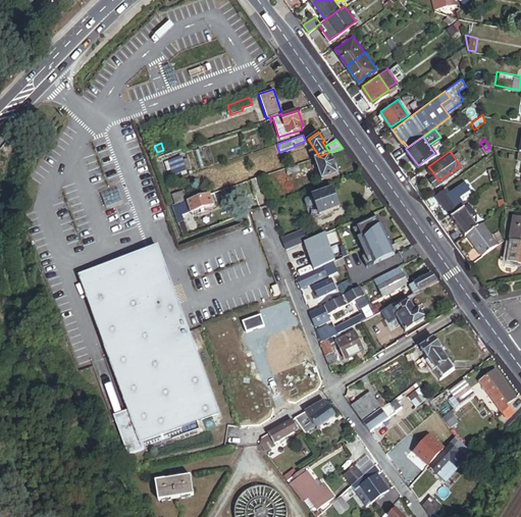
[(322,178),(337,172),(329,152),(319,156),(314,157),(319,170),(322,178)]
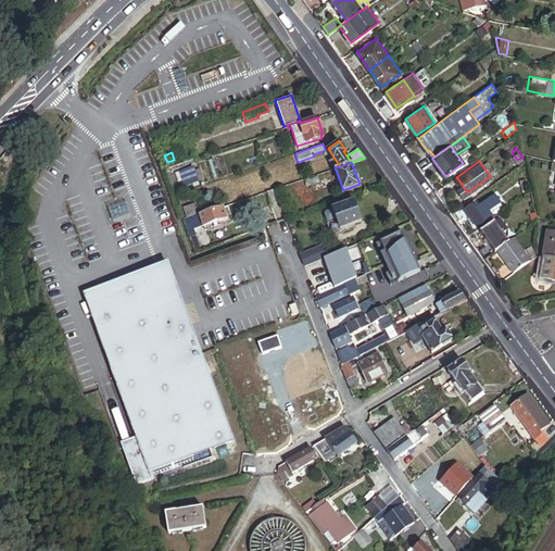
[(193,182),(199,179),(196,170),(193,164),(179,170),(185,185),(193,182)]
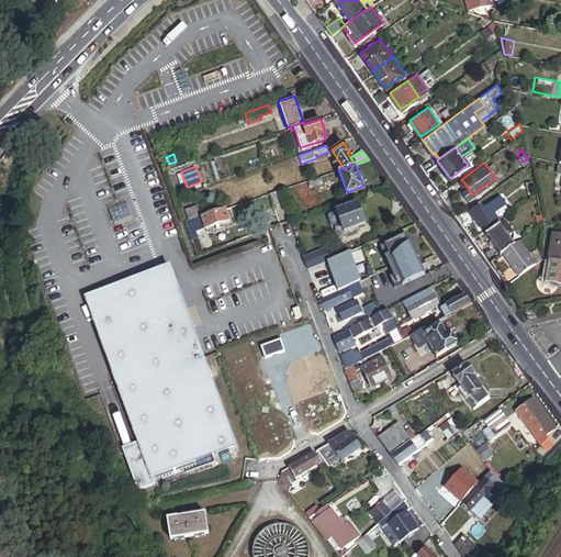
[(204,169),(198,171),(201,181),(208,179),(204,169)]
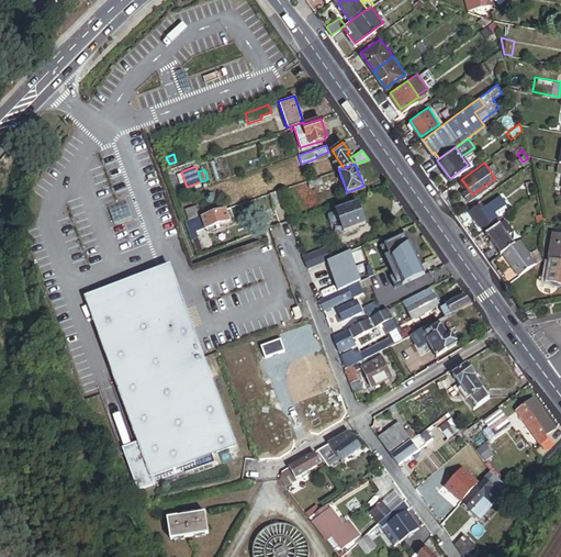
[(310,187),(322,182),(321,177),(309,181),(310,187)]
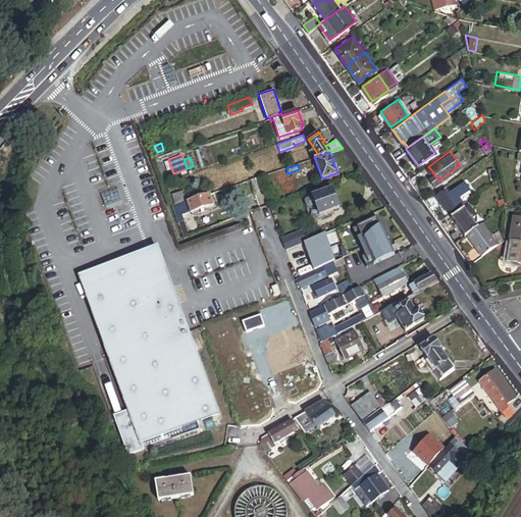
[(415,183),(426,174),(421,168),(410,176),(415,183)]
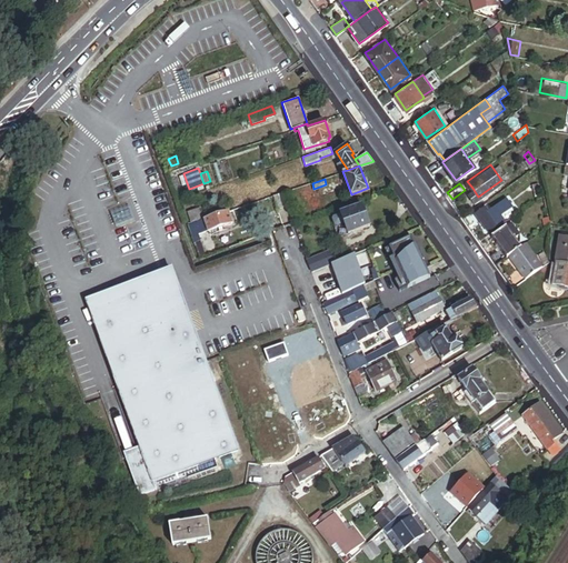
[(471,201),(478,197),(472,188),(466,192),(471,201)]
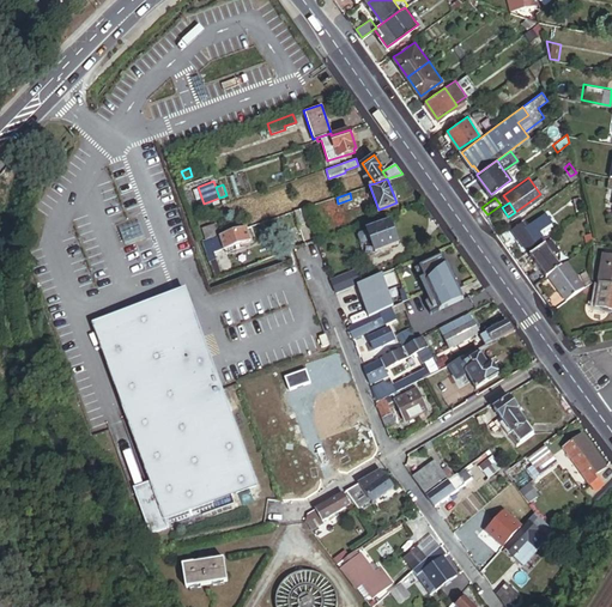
[(300,222),(309,218),(304,206),(296,210),(300,222)]
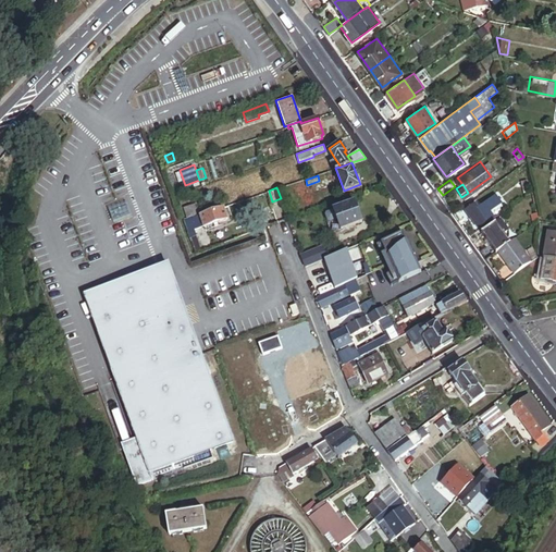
[(341,229),(361,221),(354,201),(333,209),(341,229)]
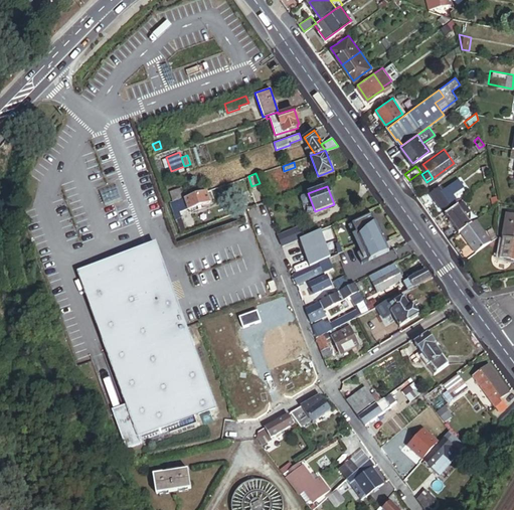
[(441,206),(449,201),(444,194),(438,186),(430,191),(427,188),(419,194),(423,201),(433,194),(441,206)]
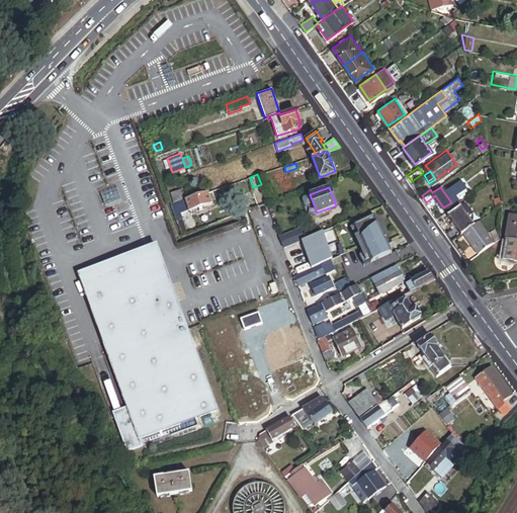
[(184,188),(172,192),(176,202),(180,201),(186,198),(187,198),(184,188)]
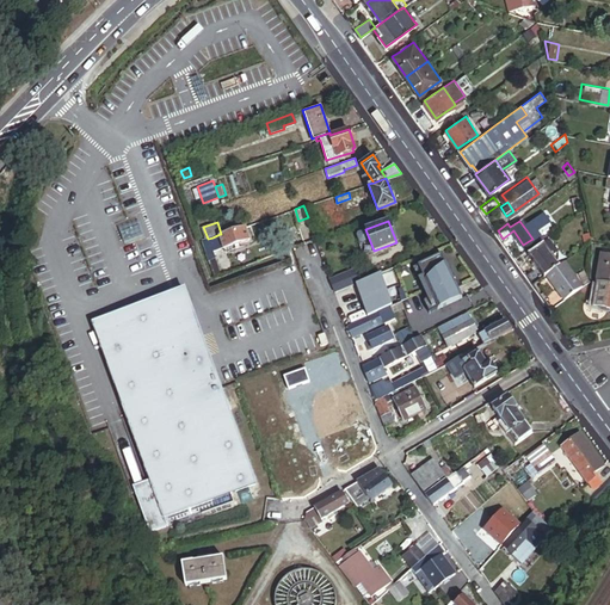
[(223,246),(225,247),(250,239),(245,226),(221,234),(220,234),(223,246)]
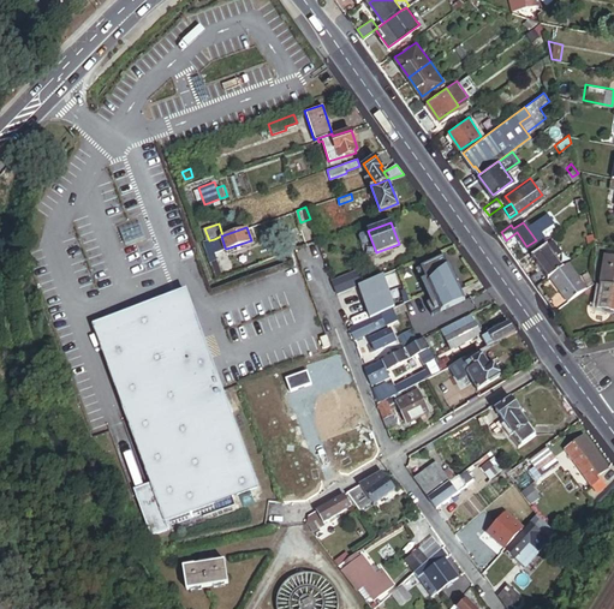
[(536,240),(542,236),(537,227),(530,232),(536,240)]
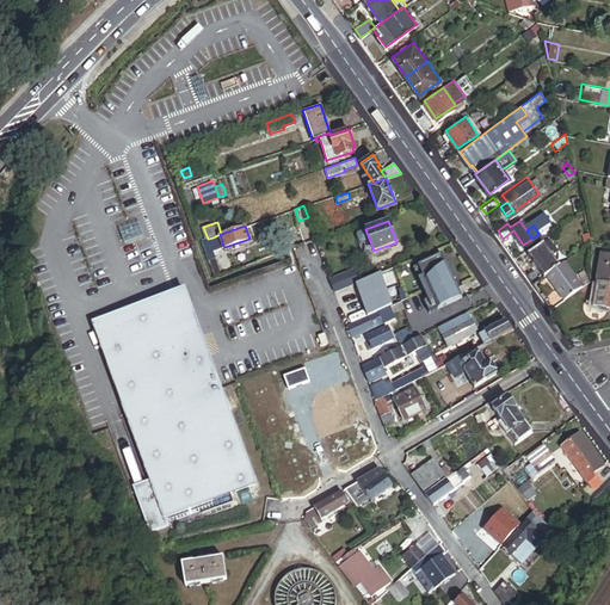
[(216,249),(223,246),(220,234),(213,238),(216,249)]
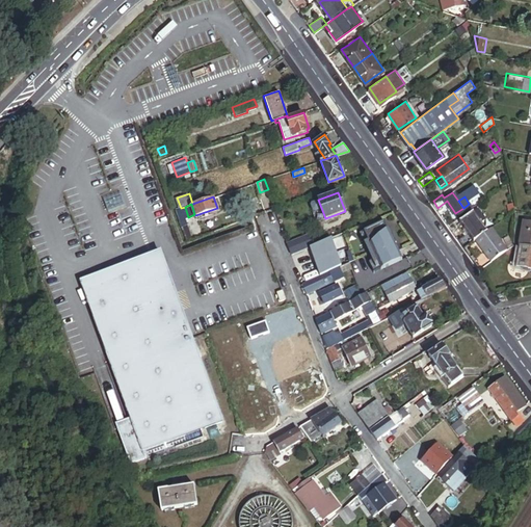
[(480,218),(485,214),(478,204),(472,208),(480,218)]
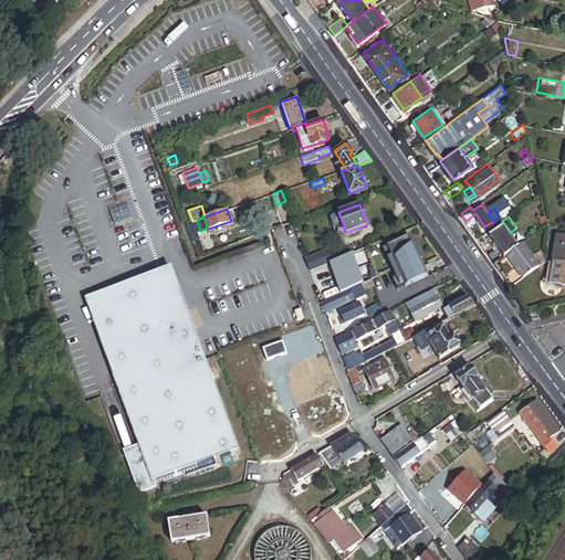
[(192,238),(201,234),(200,231),(197,220),(192,221),(188,222),(192,238)]
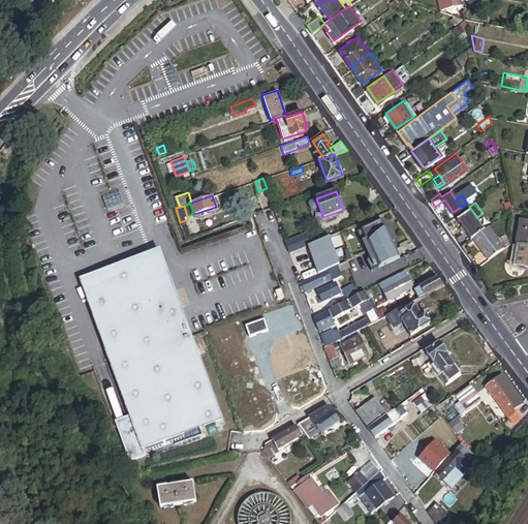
[(471,235),(484,226),(477,217),(469,207),(457,216),(465,228),(455,236),(461,243),(471,235)]
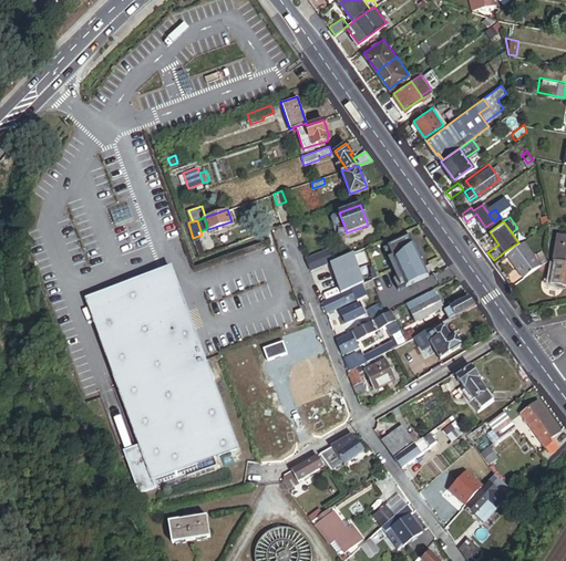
[(517,228),(512,232),(518,242),(523,238),(524,237),(517,228)]
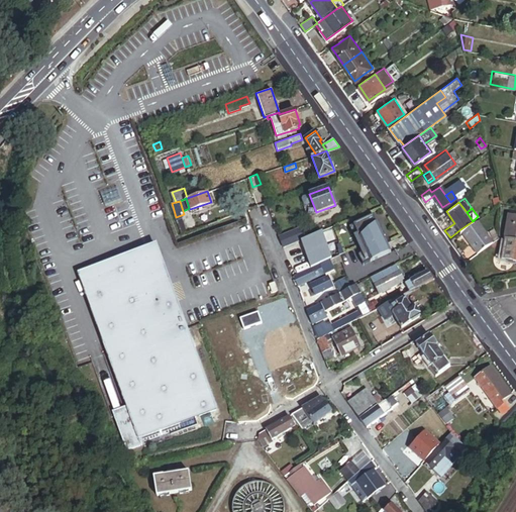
[(505,236),(515,238),(515,213),(510,213),(505,236)]
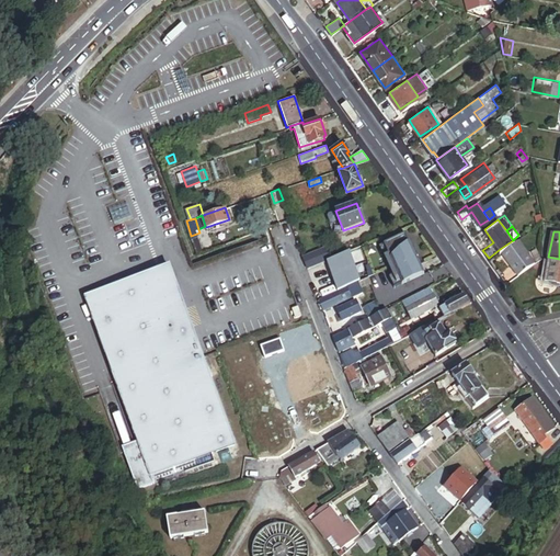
[(401,282),(422,272),(404,234),(384,244),(401,282)]
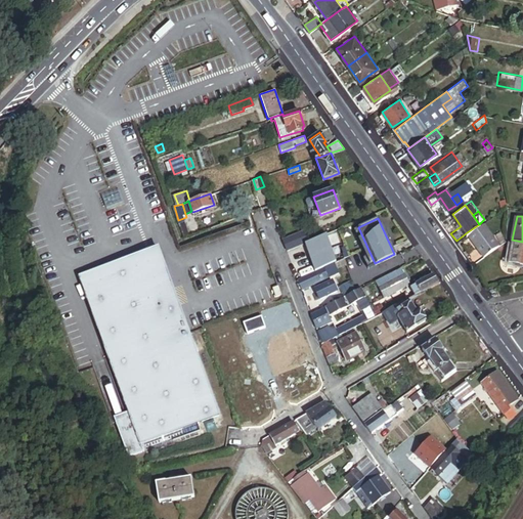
[(472,262),(499,243),(483,220),(479,224),(467,232),(477,247),(467,255),(472,262)]
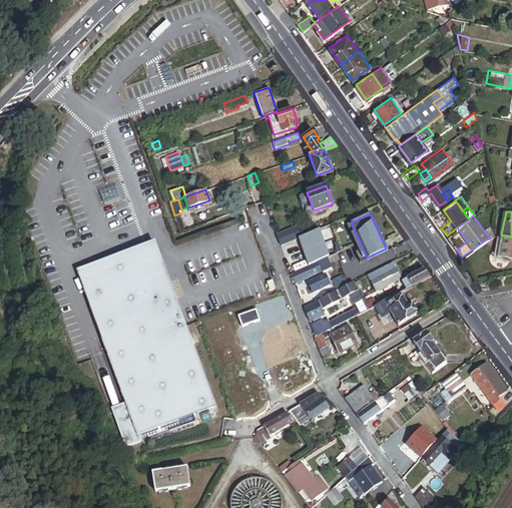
[(297,225),(292,228),(295,237),(301,235),(297,225)]
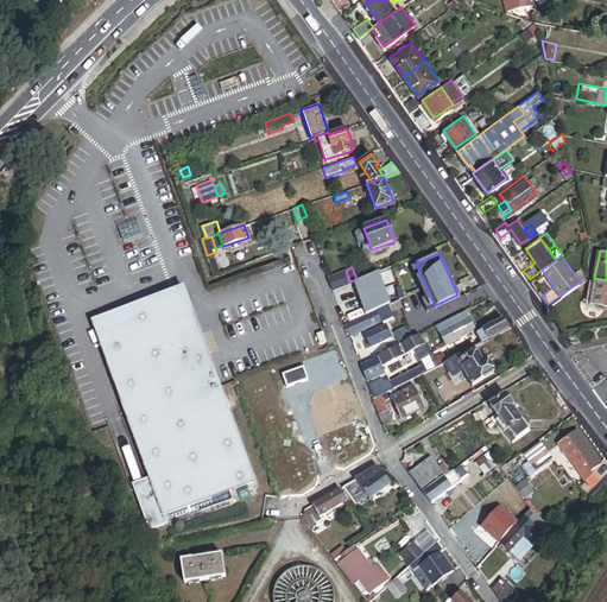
[(332,290),(346,284),(341,272),(327,277),(332,290)]
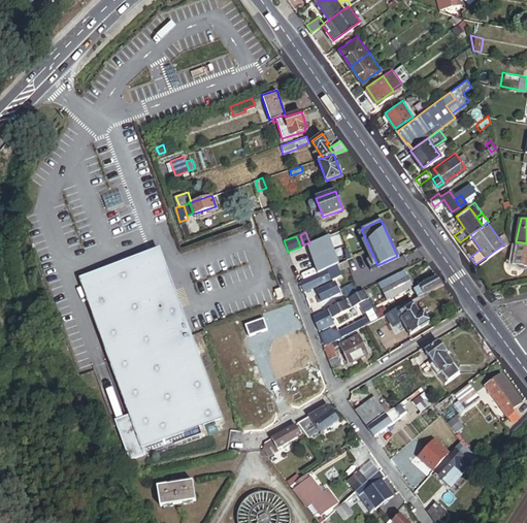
[(157,239),(76,267),(111,362),(127,411),(113,415),(129,456),(142,451),(141,442),(219,415),(190,328),(157,239)]
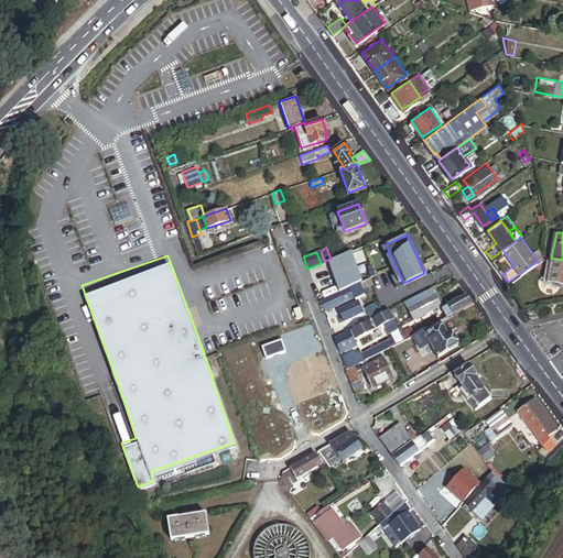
[(545,279),(562,282),(562,260),(551,258),(550,258),(545,279)]
